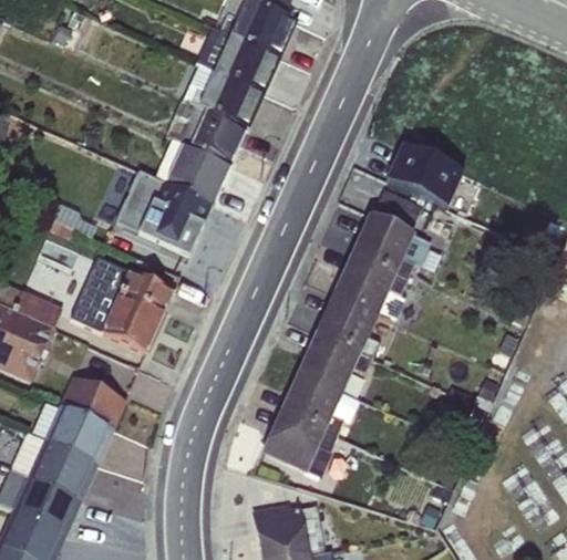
[(239,0),(241,1),(284,13),(291,0),(239,0)]
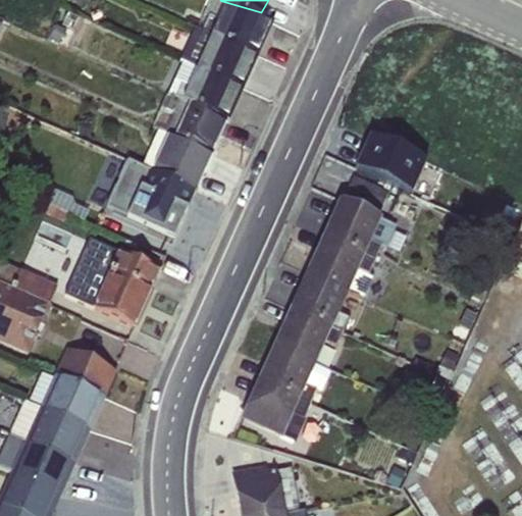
[(275,18),(261,12),(222,1),(216,15),(209,11),(203,28),(260,50),(275,18)]
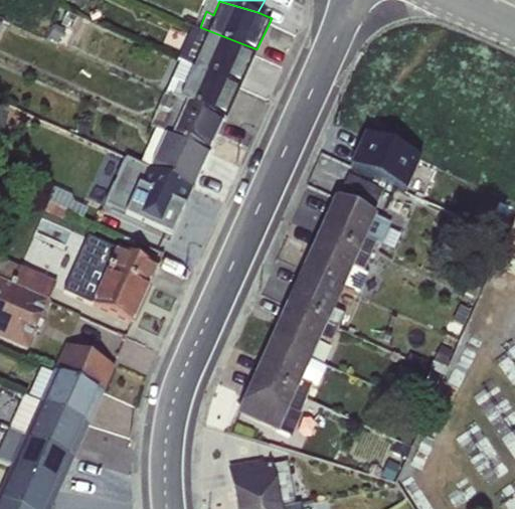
[(192,23),(177,55),(241,83),(256,49),(200,27),(192,23)]
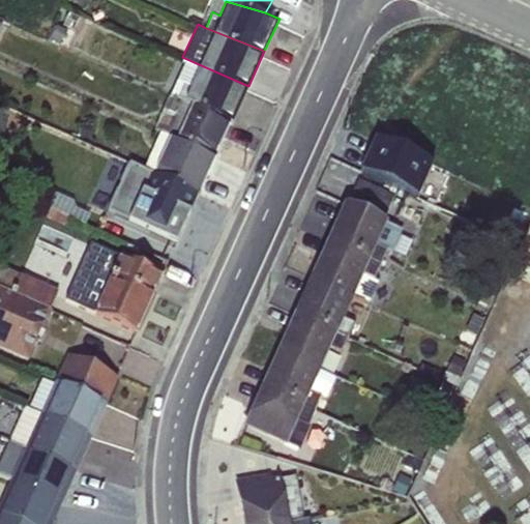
[(168,88),(184,96),(233,121),(248,86),(182,57),(168,88)]
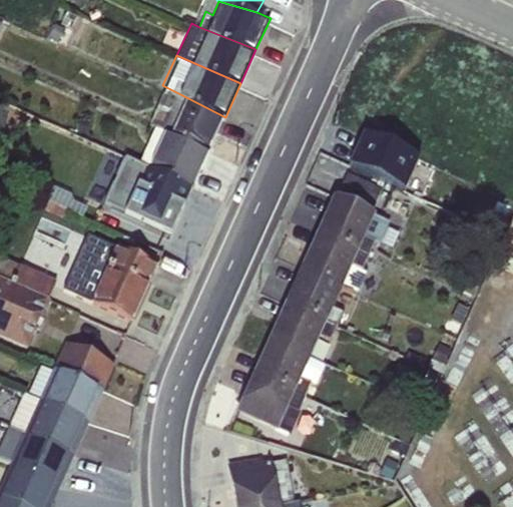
[(178,93),(163,126),(211,147),(225,117),(178,93)]
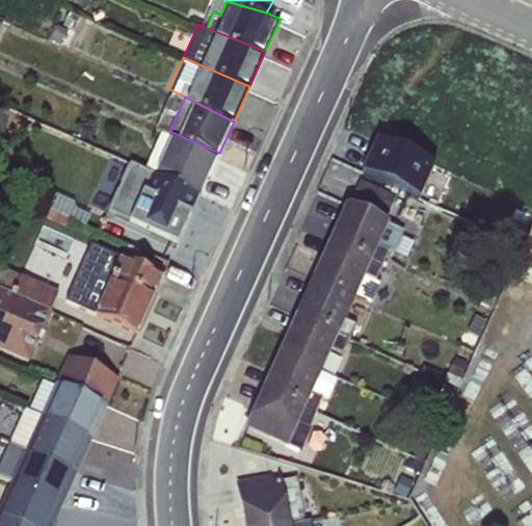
[(169,131),(154,171),(201,191),(219,153),(169,131)]
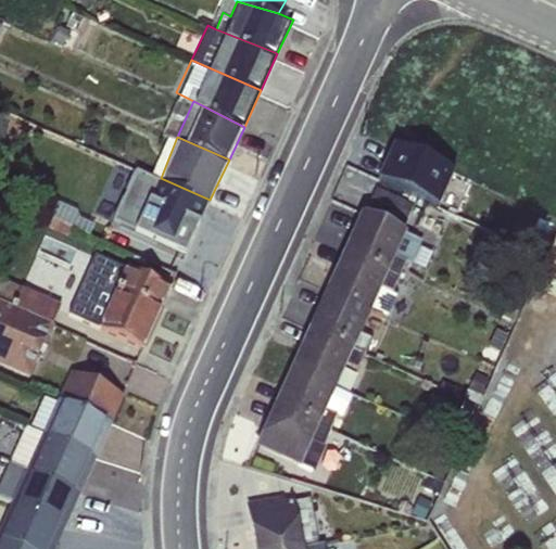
[(390,141),(370,203),(412,215),(419,193),(464,207),(476,168),(390,141)]
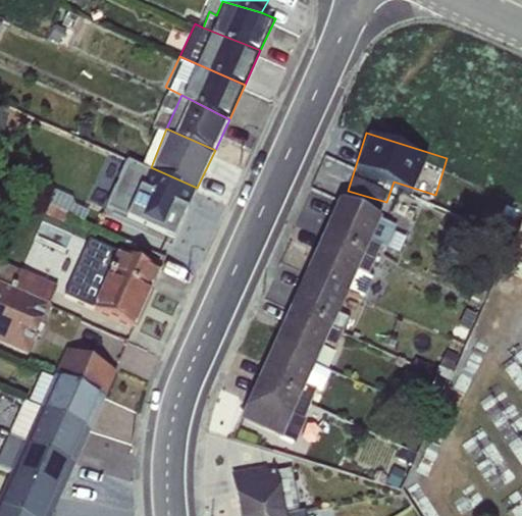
[(173,234),(197,188),(151,167),(127,155),(106,204),(126,210),(126,215),(169,236),(173,234)]
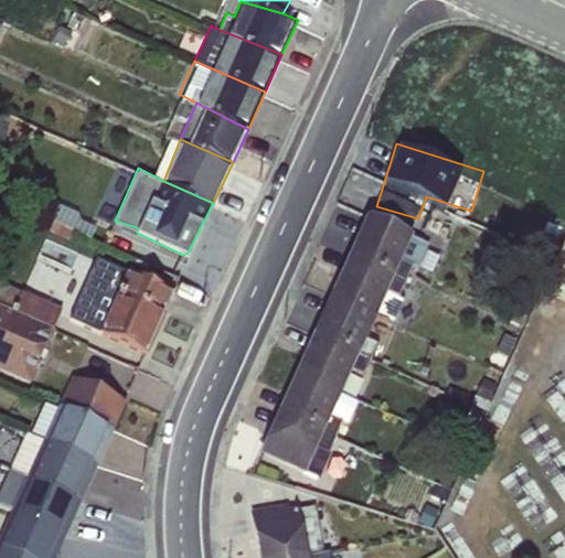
[(365,211),(348,249),(406,277),(413,261),(417,264),(428,238),(365,211)]
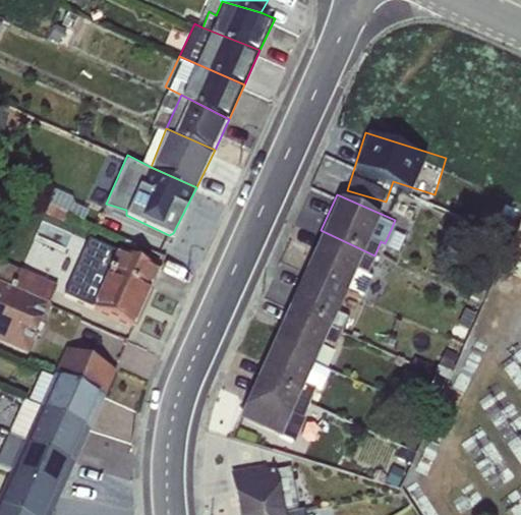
[(368,270),(374,255),(321,230),(305,266),(348,288),(363,295),(373,273),(368,270)]
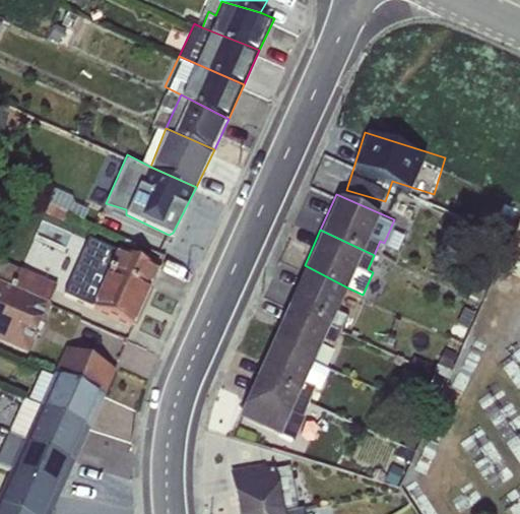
[(88,235),(71,274),(99,285),(91,303),(135,321),(158,265),(88,235)]
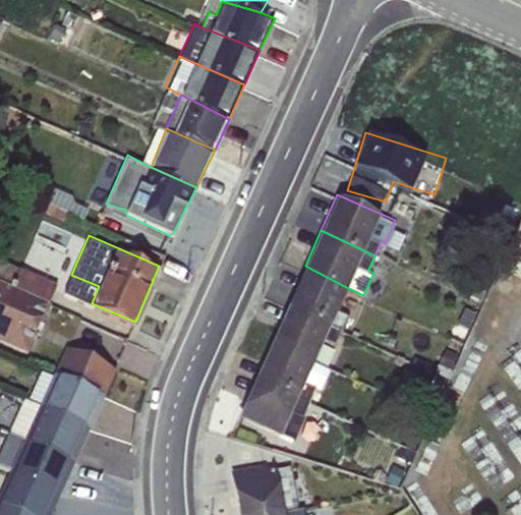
[(0,338),(29,350),(56,281),(0,255),(0,338)]
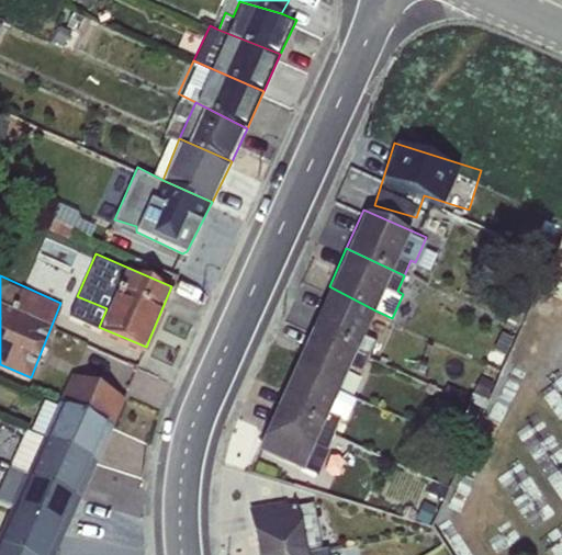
[(364,333),(375,310),(329,286),(311,327),(369,353),(375,338),(364,333)]
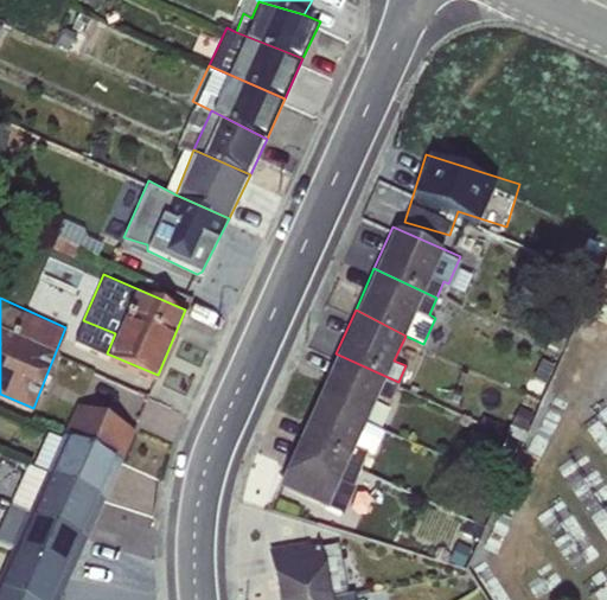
[(390,400),(398,382),(336,353),(318,396),(368,419),(378,394),(390,400)]
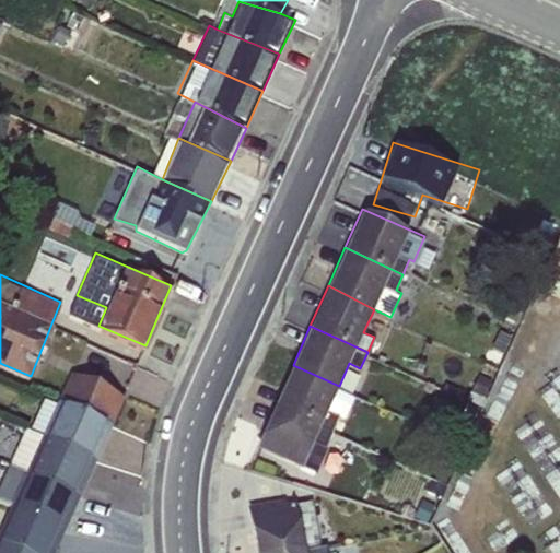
[(356,392),(339,386),(293,365),(277,402),(333,431),(339,415),(343,418),(356,392)]
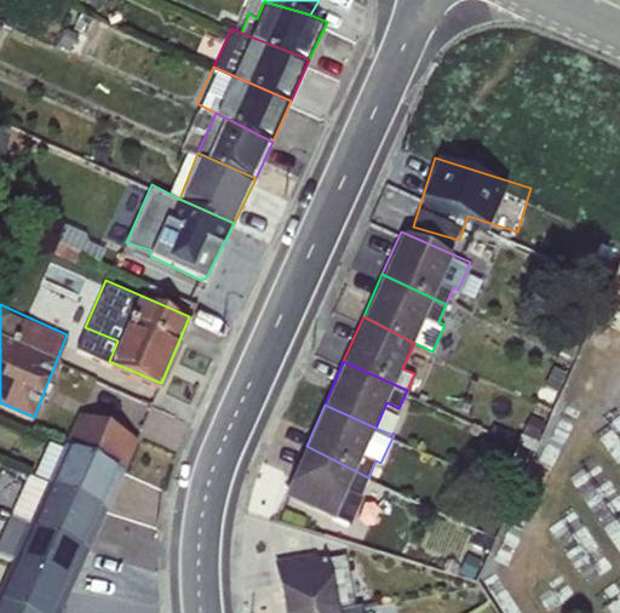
[(49,436),(33,468),(107,504),(124,465),(137,435),(79,407),(64,441),(49,436)]
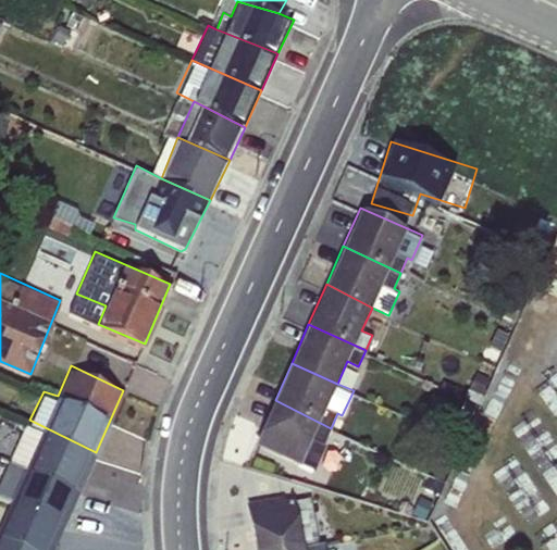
[(312,469),(331,428),(275,400),(255,442),(296,461),(312,469)]
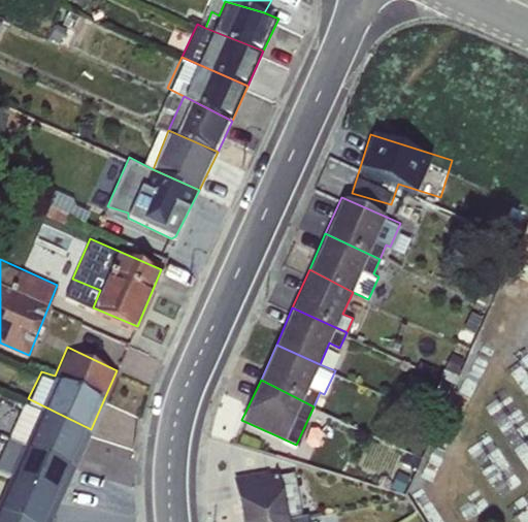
[(76,462),(91,429),(28,398),(23,399),(6,434),(76,462)]
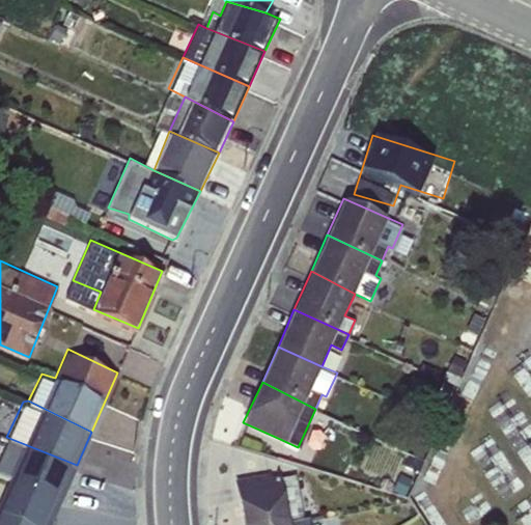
[(62,500),(77,465),(6,437),(0,453),(0,469),(10,474),(62,500)]
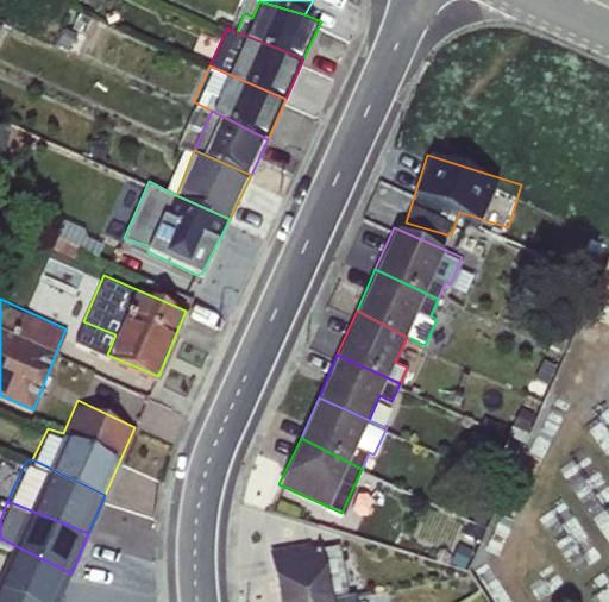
[(269,545),(280,601),(288,601),(347,591),(338,539),(308,545),(307,538),(269,545)]
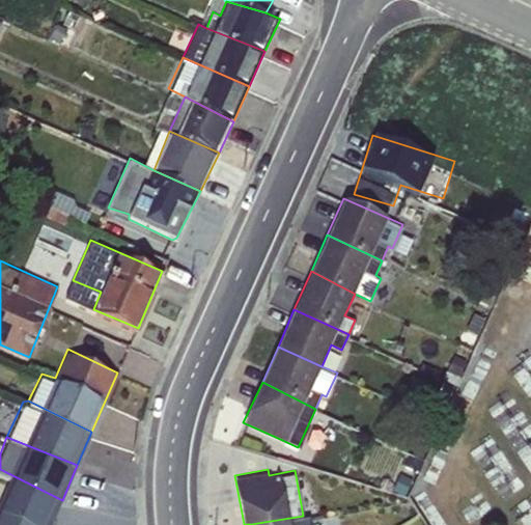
[(0,515),(24,524),(51,524),(62,500),(10,474),(0,498),(0,515)]
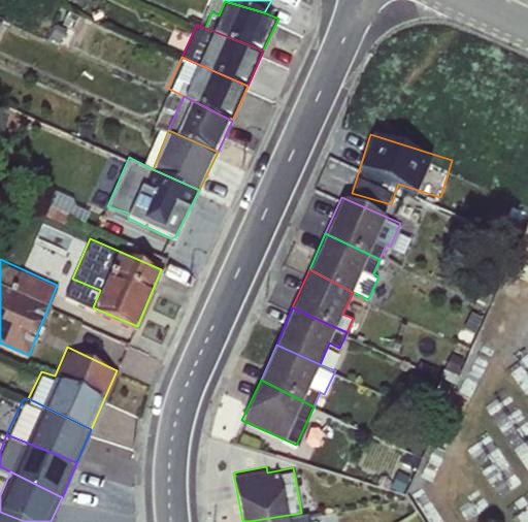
[(0,521),(24,521),(0,512),(0,521)]
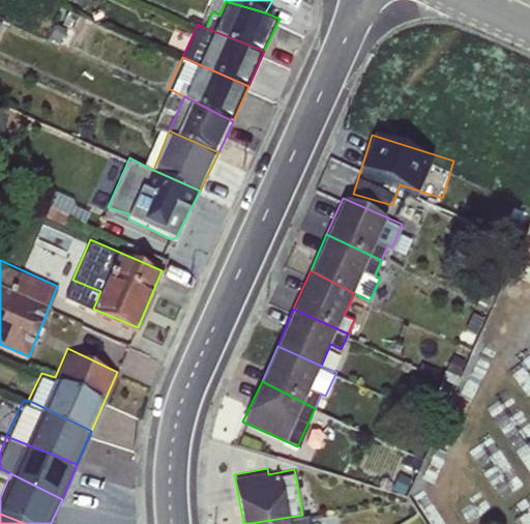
[(304,523),(302,515),(251,523),(304,523)]
